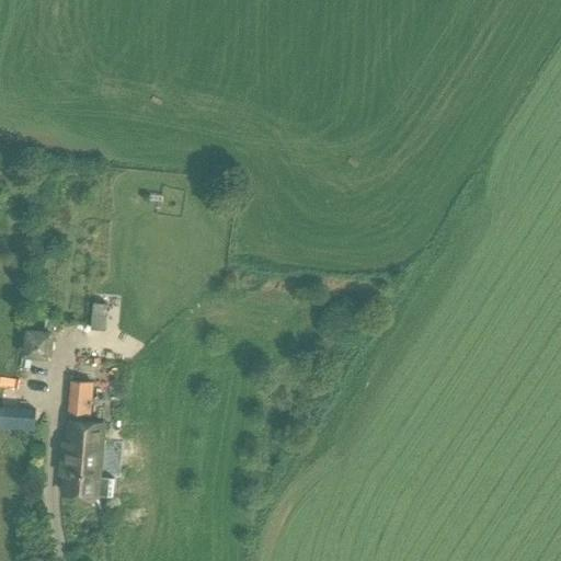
[(197,318),(84,313),(82,363),(195,367),(197,318)]
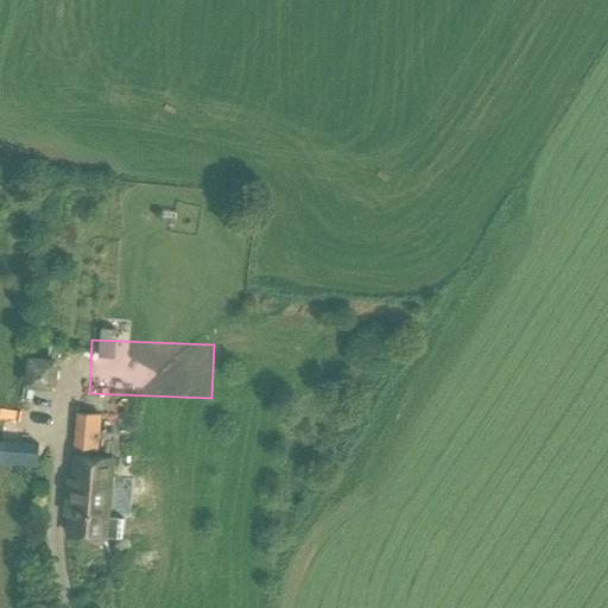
[(27,355),(25,387),(56,390),(58,358),(27,355)]
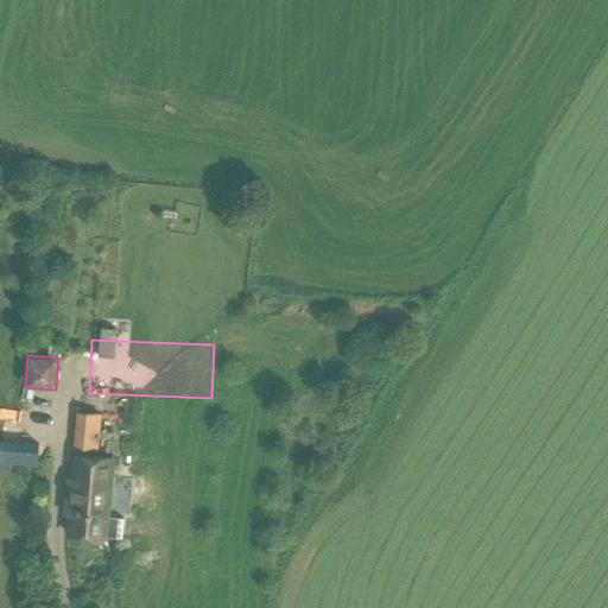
[(76,412),(73,449),(96,451),(100,415),(76,412)]
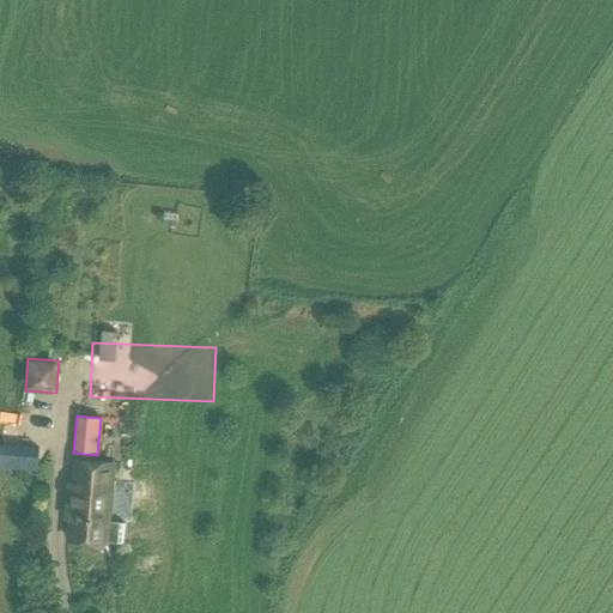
[(122,522),(109,522),(115,462),(97,460),(73,457),(70,481),(66,481),(62,520),(67,520),(65,541),(108,545),(108,541),(120,544),(122,522)]
